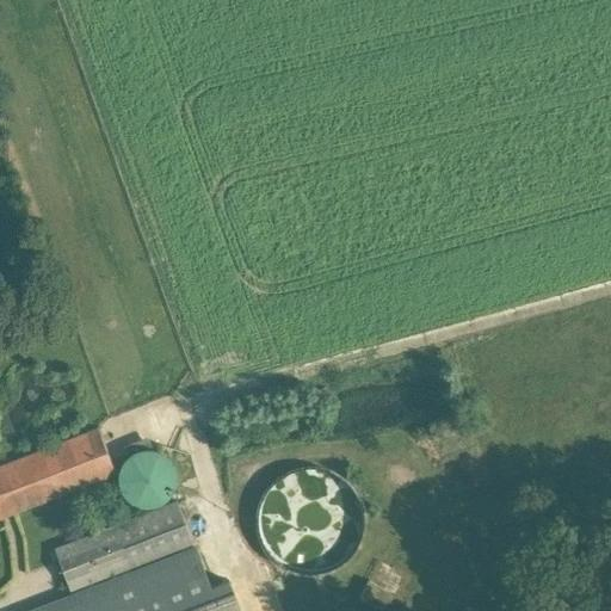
[(0,517),(116,473),(115,466),(99,427),(0,466),(0,517)]
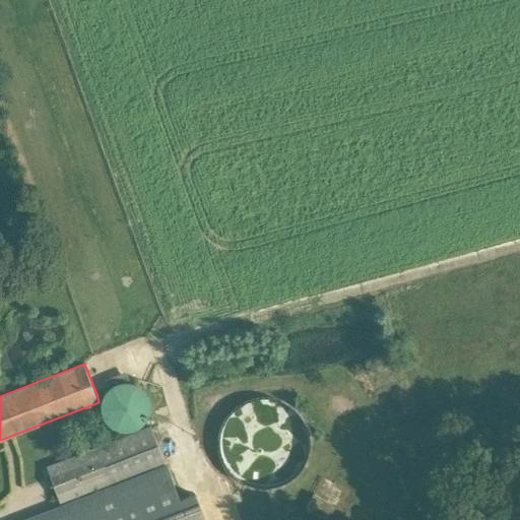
[(102,403),(101,405),(102,407),(102,410),(102,412),(103,414),(104,416),(105,418),(106,419),(107,421),(109,424),(110,425),(112,426),(114,427),(116,428),(120,430),(122,430),(124,431),(126,431),(128,431),(130,430),(132,430),(136,428),(140,426),(142,425),(143,423),(145,421),(146,419),(147,417),(148,415),(149,413),(149,411),(150,409),(150,407),(150,405),(150,403),(150,401),(149,399),(149,397),(148,395),(147,393),(146,391),(144,390),(143,388),(141,387),(140,385),(138,384),(136,383),(132,382),(128,381),(126,381),(121,381),(117,383),(115,383),(114,384),(112,385),(110,387),(109,388),(107,390),(106,391),(105,393),(104,395),(103,397),(102,399),(102,401),(102,403)]
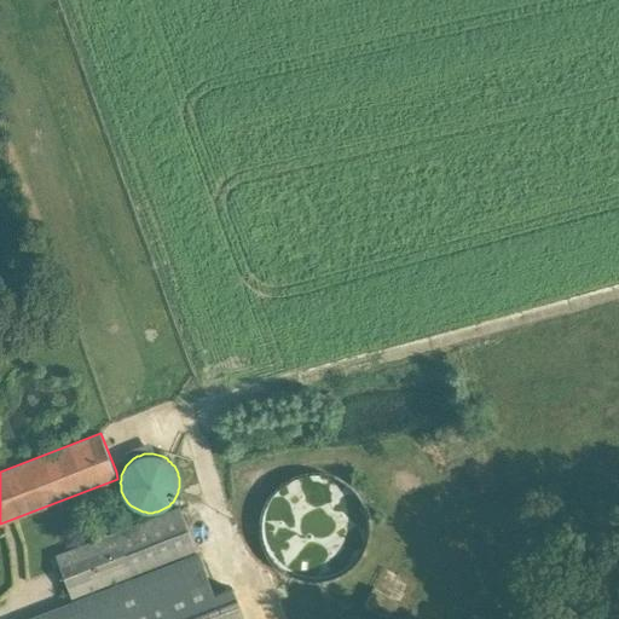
[(55,556),(71,597),(197,548),(181,507),(55,556)]
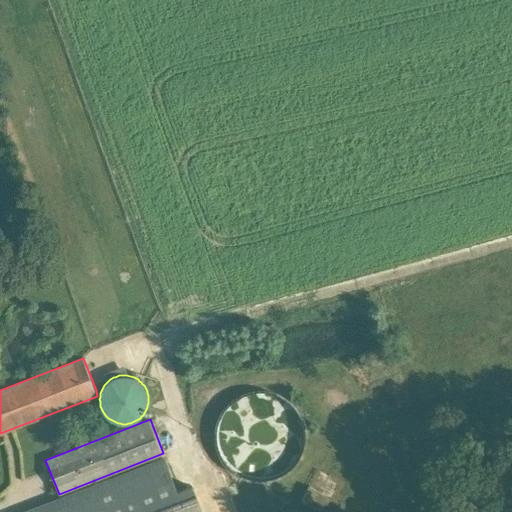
[(164,457),(126,472),(23,511),(202,511),(191,484),(177,490),(164,457)]
